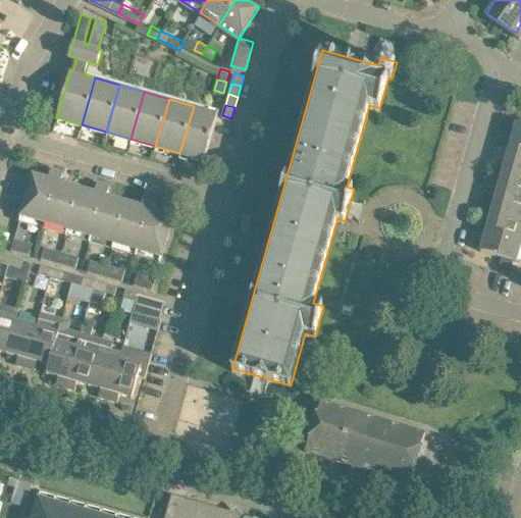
[(179,153),(204,160),(219,108),(218,107),(216,112),(194,106),(179,153)]
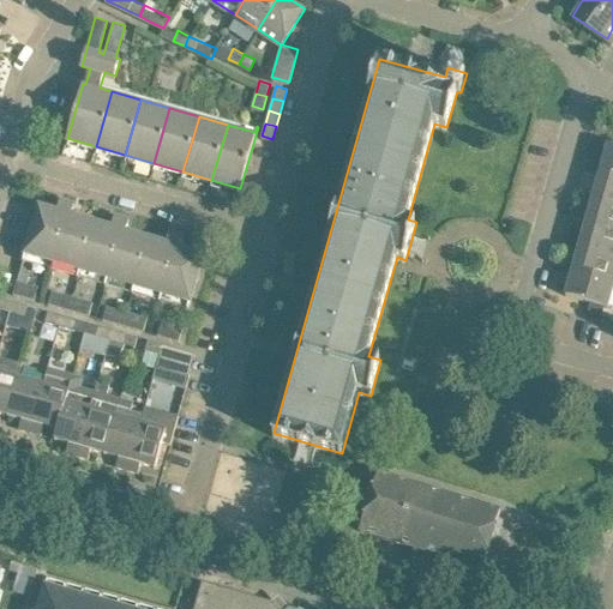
[(612,143),(608,142),(601,167),(612,170),(612,143)]
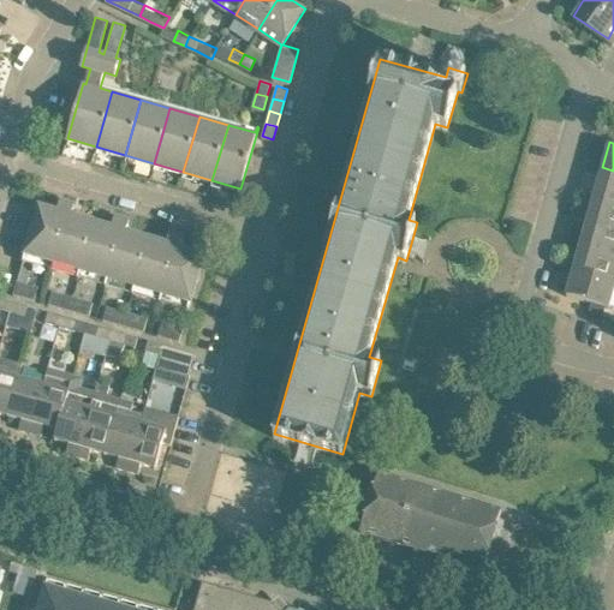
[(613,171),(602,167),(595,192),(613,197),(613,171)]
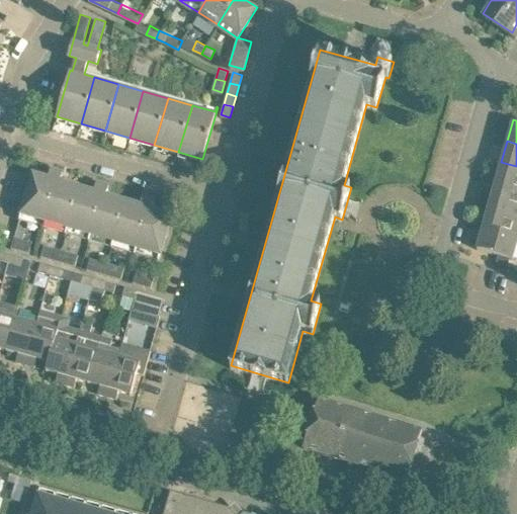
[(516,166),(501,162),(495,183),(516,189),(516,166)]
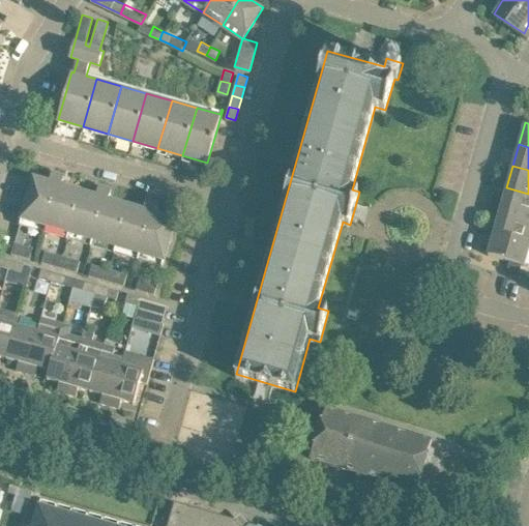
[(51,180),(34,175),(20,223),(43,230),(56,187),(49,185),(51,180)]
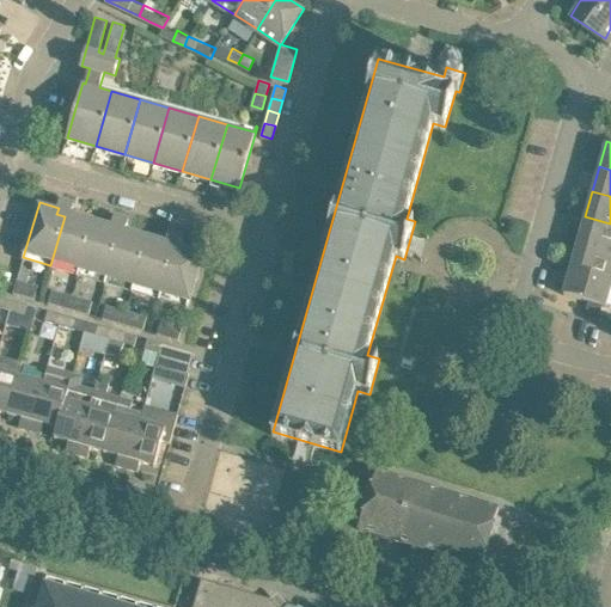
[(74,219),(65,216),(50,265),(78,274),(95,219),(75,213),(74,219)]
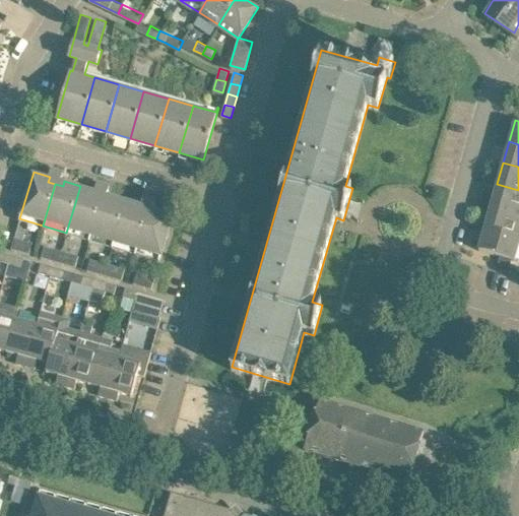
[(518,190),(497,184),(492,205),(518,212),(518,190)]
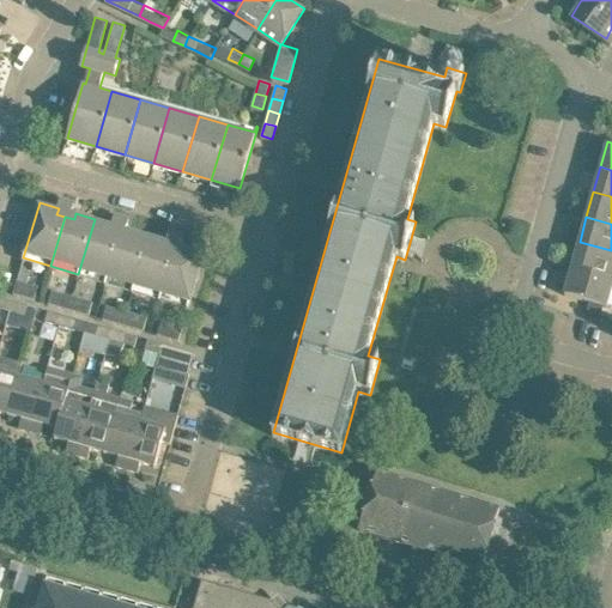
[(78,274),(105,283),(120,233),(111,230),(113,224),(95,219),(78,274)]
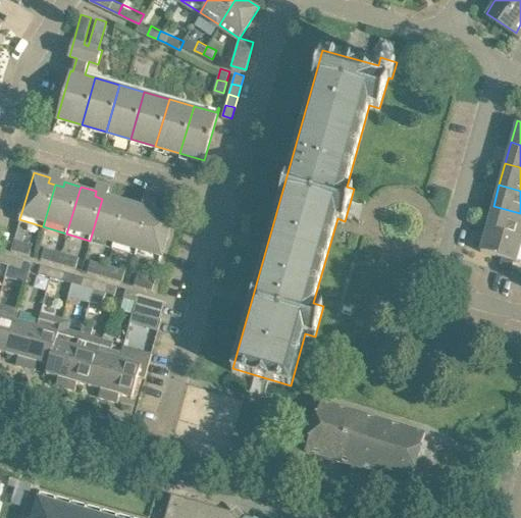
[(109,201),(102,199),(90,241),(113,247),(127,200),(111,196),(109,201)]
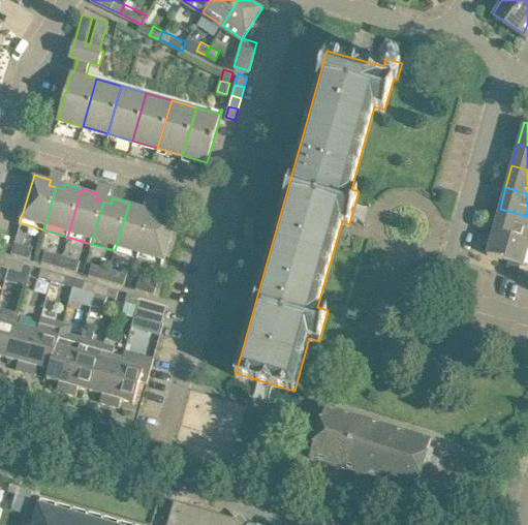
[(115,250),(138,257),(151,215),(143,213),(145,208),(129,203),(115,250)]
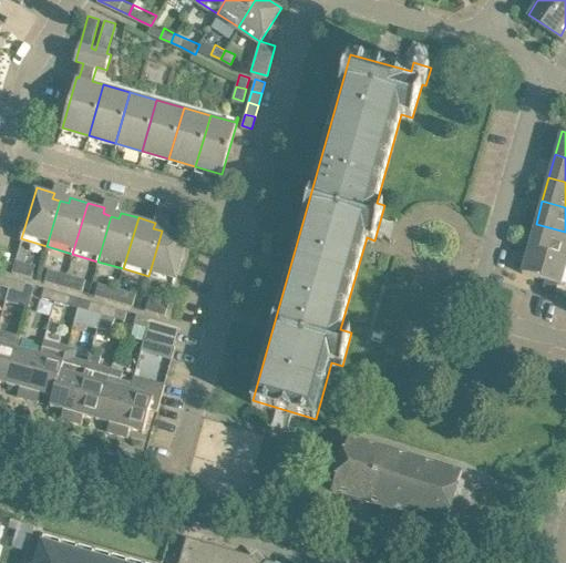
[(565,232),(536,224),(530,246),(565,257),(565,232)]
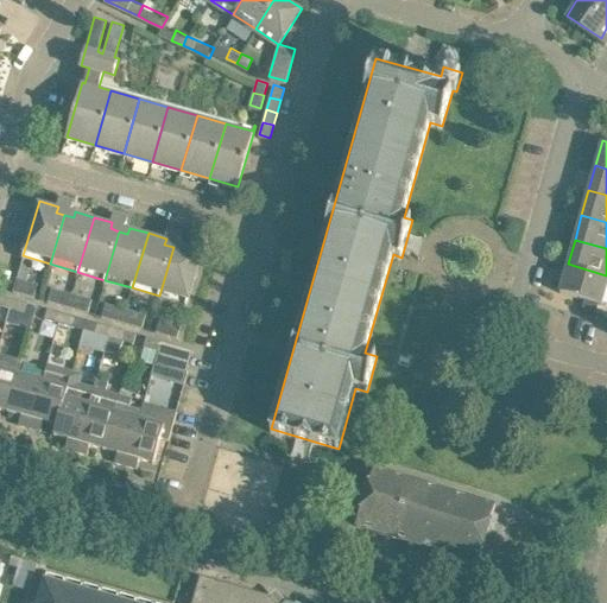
[(182,249),(174,247),(159,296),(187,304),(203,249),(183,243),(182,249)]
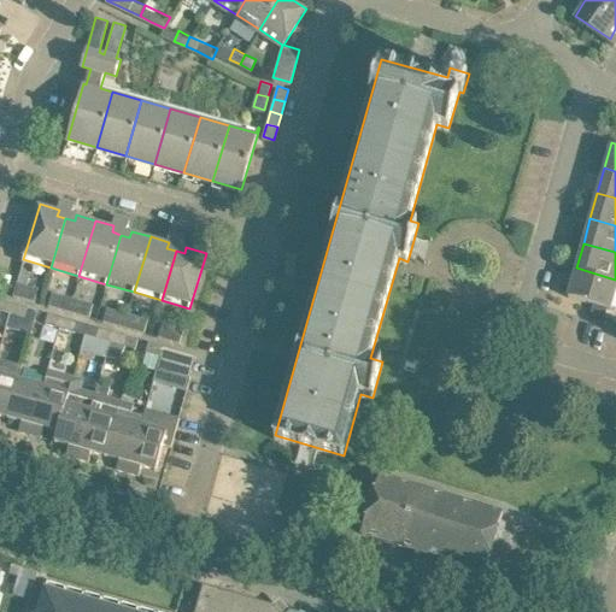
[(569,294),(608,305),(611,306),(615,289),(615,280),(576,268),(569,294)]
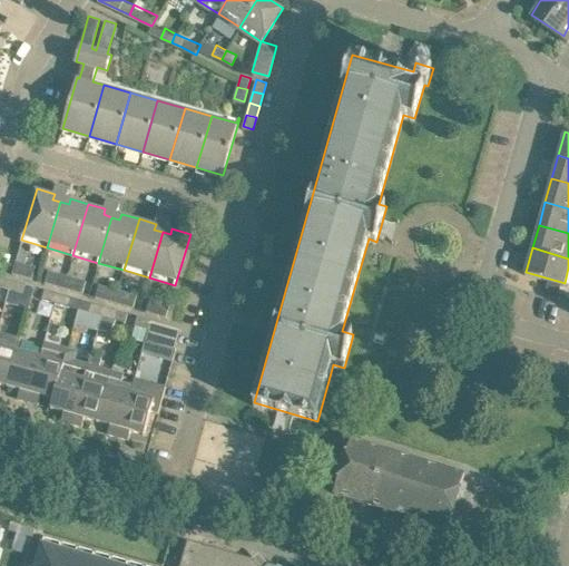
[(19,250),(16,259),(12,271),(22,274),(26,262),(25,262),(28,252),(19,250)]
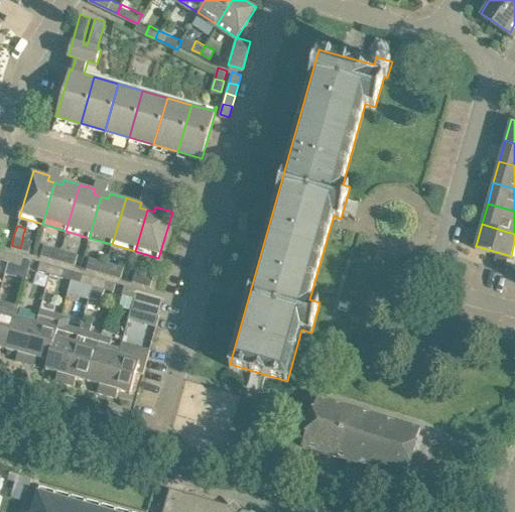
[(20,248),(28,250),(32,240),(23,237),(20,248)]
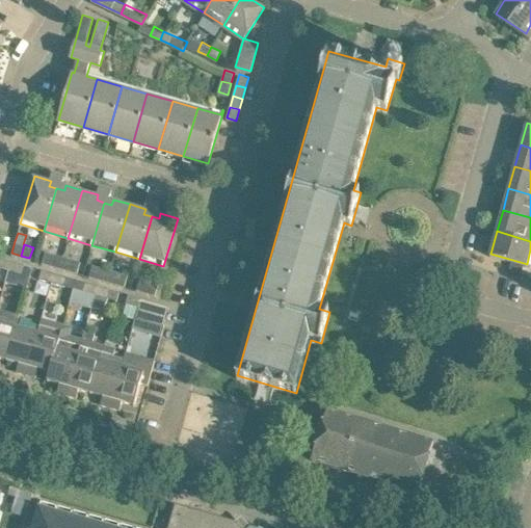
[(51,264),(54,253),(46,251),(43,262),(51,264)]
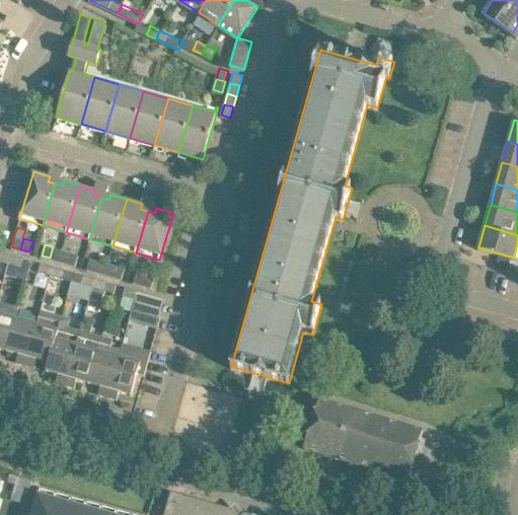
[(53,246),(50,258),(59,260),(62,249),(53,246)]
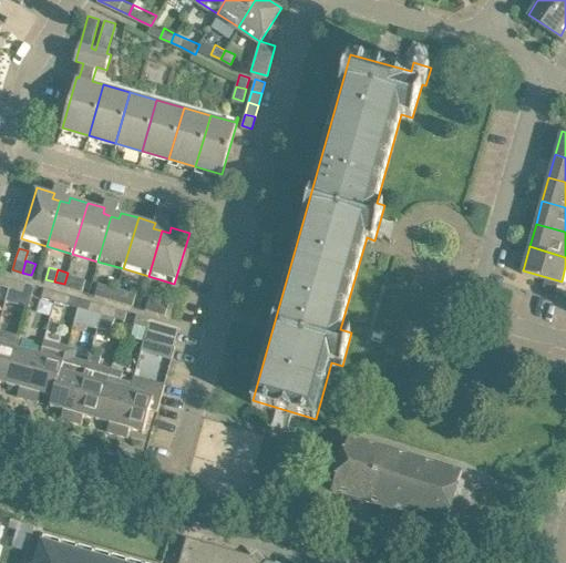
[(12,276),(3,274),(0,273),(0,283),(10,286),(12,276)]
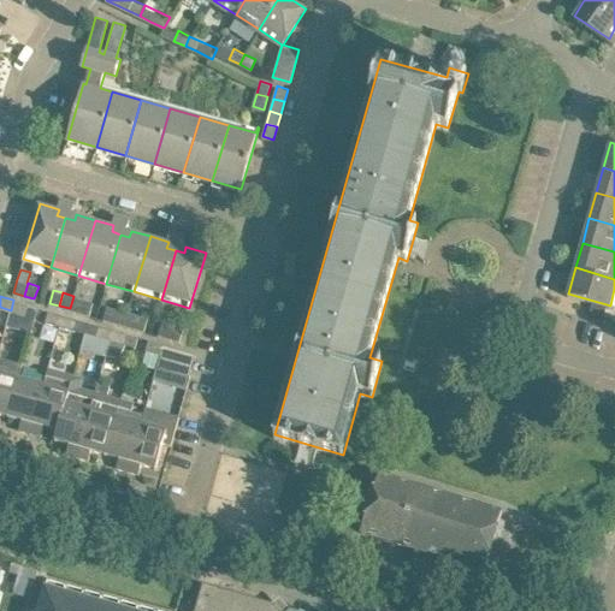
[(70,308),(80,312),(83,298),(74,296),(70,308)]
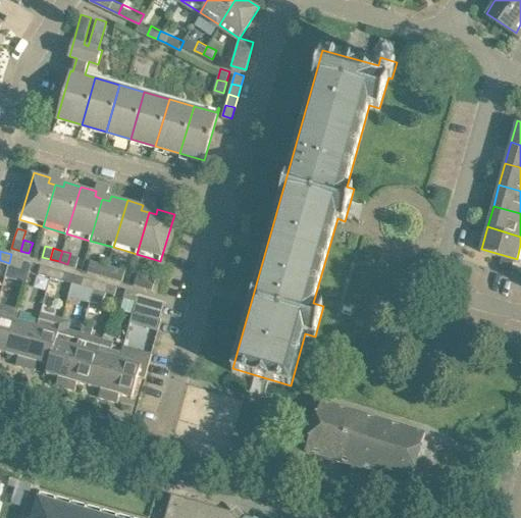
[(67,264),(76,266),(80,256),(70,253),(67,264)]
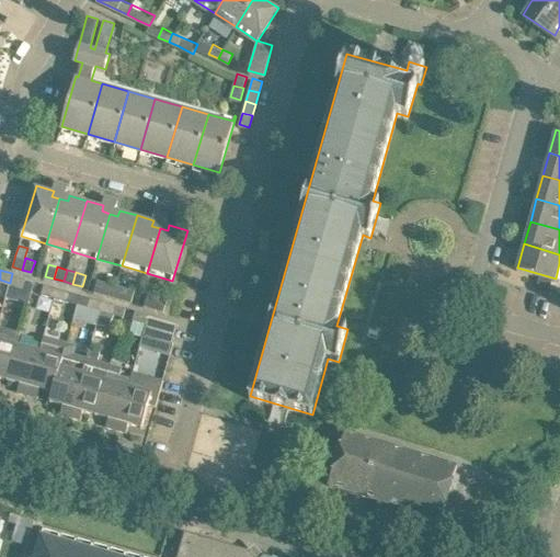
[(12,273),(10,283),(23,287),(26,277),(12,273)]
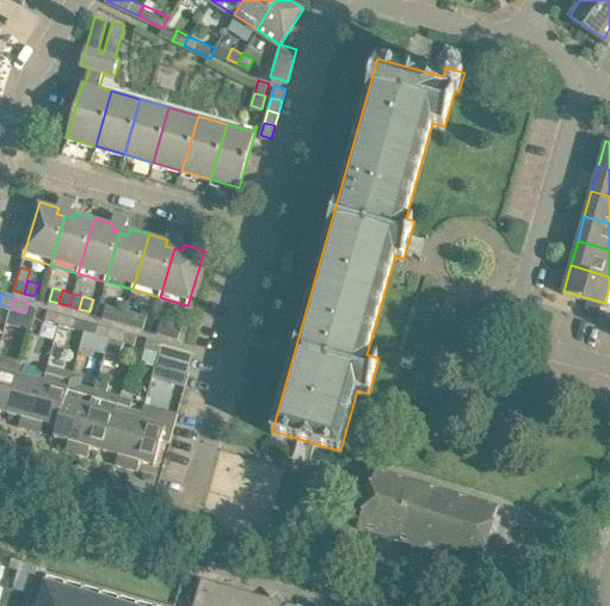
[(103,316),(114,319),(117,305),(106,303),(103,316)]
